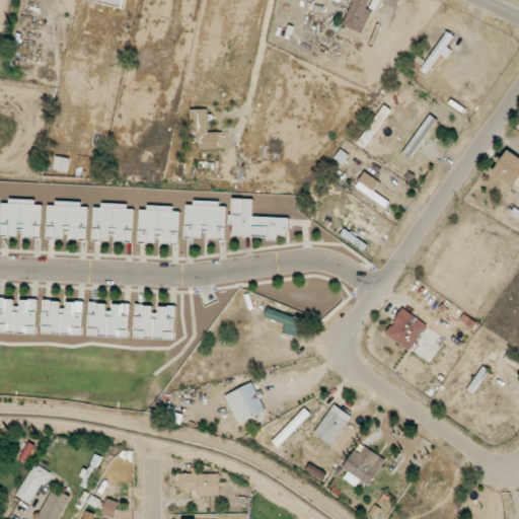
[(371,0),(354,0),(344,26),(364,33),(372,10),(368,9),(371,0)]
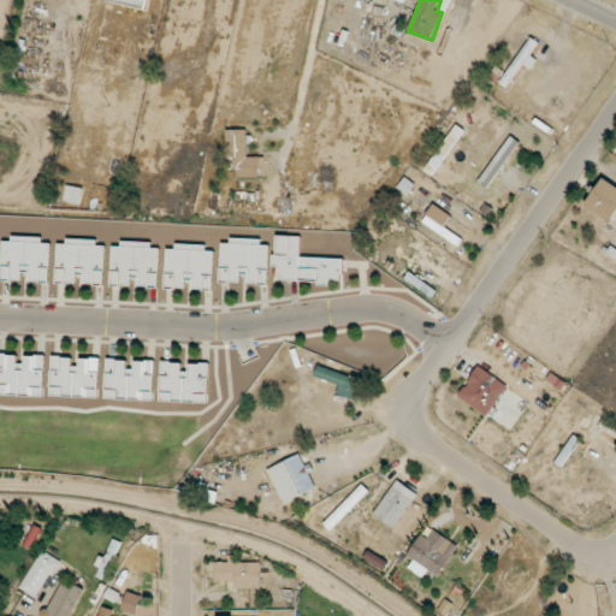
[(537,60),(531,55),(539,43),(531,37),(499,83),(508,88),(523,65),(531,70),(537,60)]
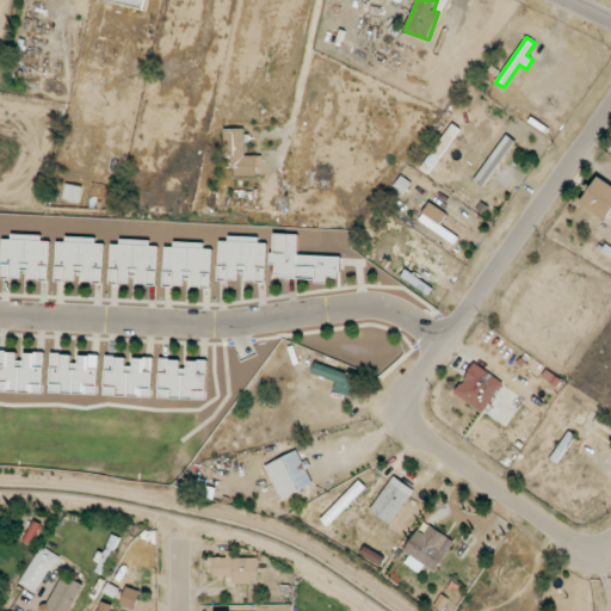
[(458,128),(450,123),(424,170),(432,174),(458,128)]
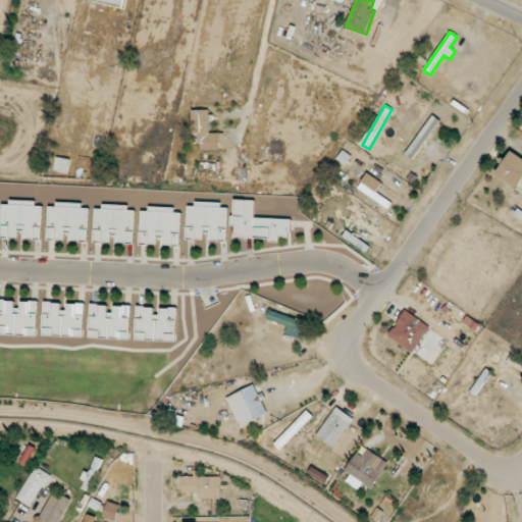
[(209,133),(210,110),(192,110),(191,134),(201,134),(201,150),(219,151),(219,141),(224,141),(224,134),(209,133)]
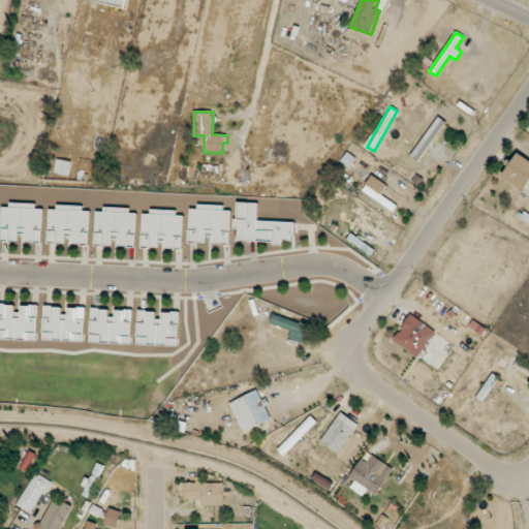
[(503,177),(525,190),(528,183),(528,160),(518,153),(503,177)]
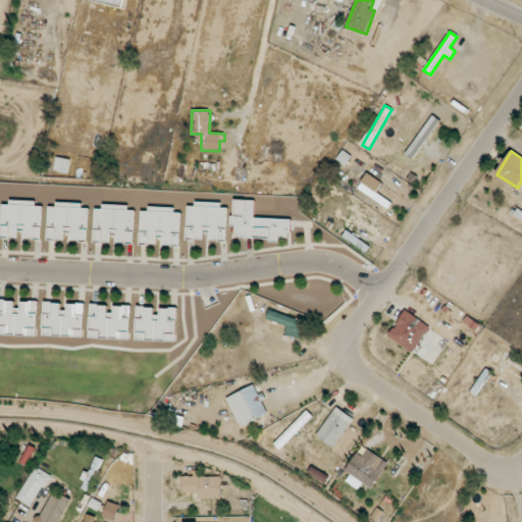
[(54,170),(68,173),(70,160),(56,157),(54,170)]
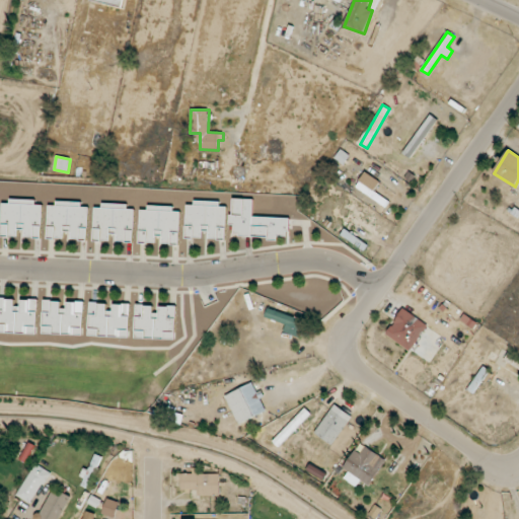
[(356,188),(379,202),(382,197),(374,192),(380,181),(365,172),(356,188)]
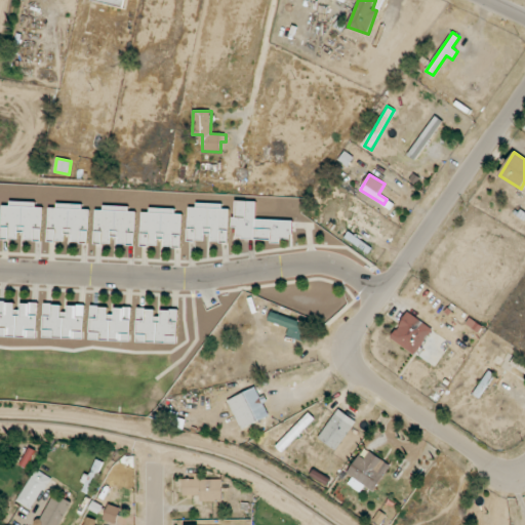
[(292,221),(255,219),(256,202),(237,201),(235,238),(281,240),(281,238),(291,238),(292,221)]
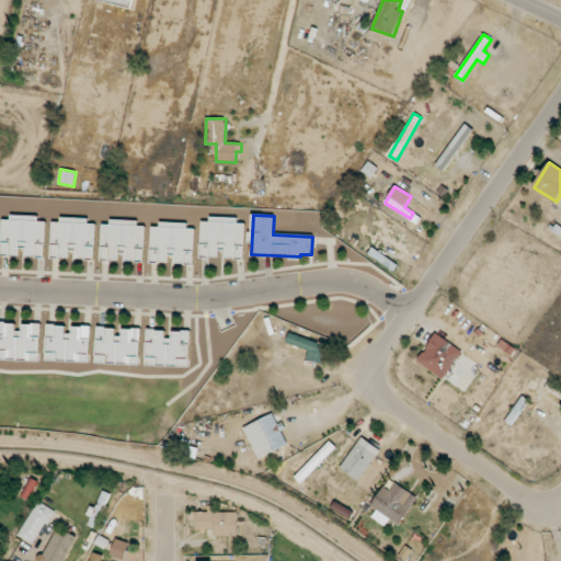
[(3,217),(2,253),(19,254),(19,239),(27,239),(26,254),(44,254),(45,218),(3,217)]
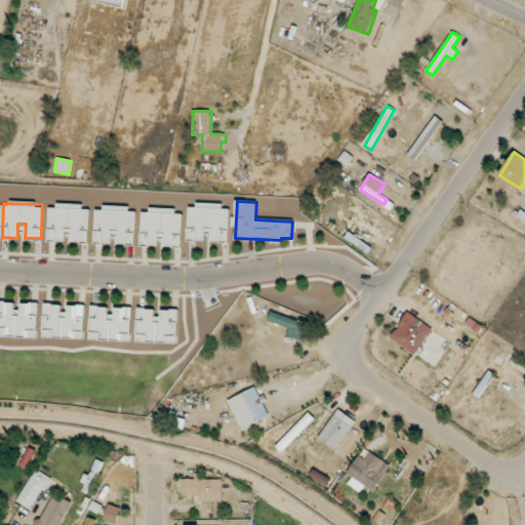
[(49,208),(48,239),(65,239),(65,226),(72,226),(72,241),(88,241),(88,205),(56,205),(56,208),(49,208)]
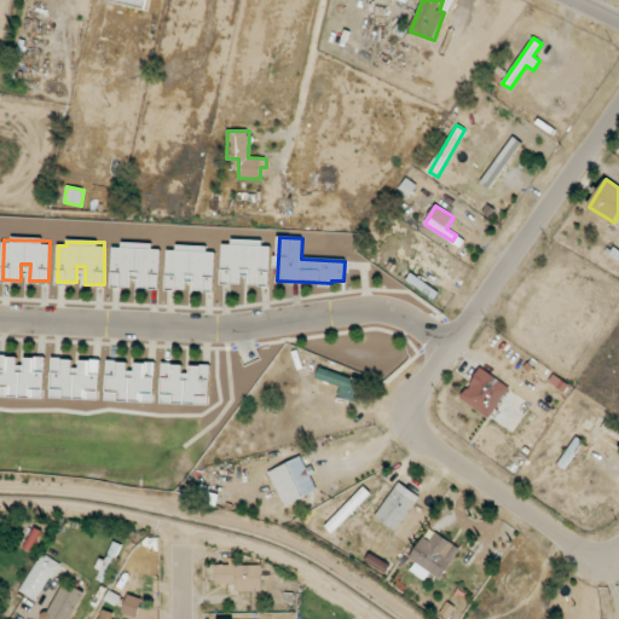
[(223,284),(241,284),(241,270),(250,270),(250,283),(268,283),(270,243),(224,242),(223,284)]
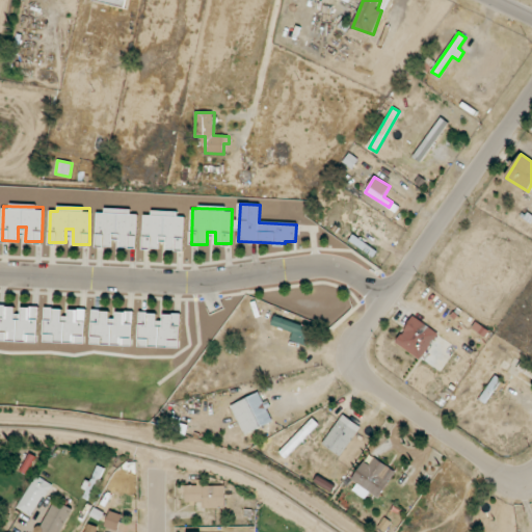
[(98,210),(96,246),(116,246),(116,244),(136,245),(137,212),(98,210)]
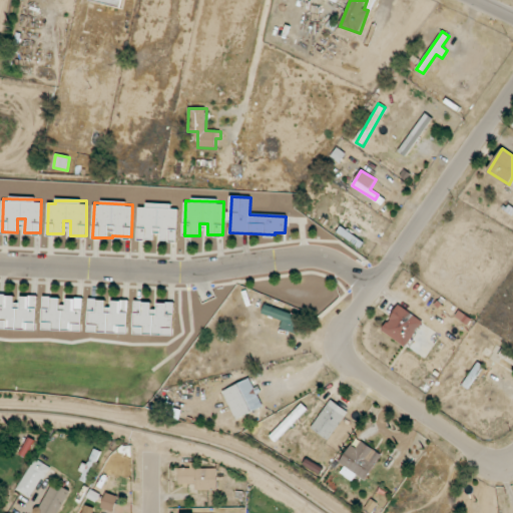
[(139,204),(138,237),(153,238),(153,224),(161,224),(161,239),(176,240),(178,206),(139,204)]
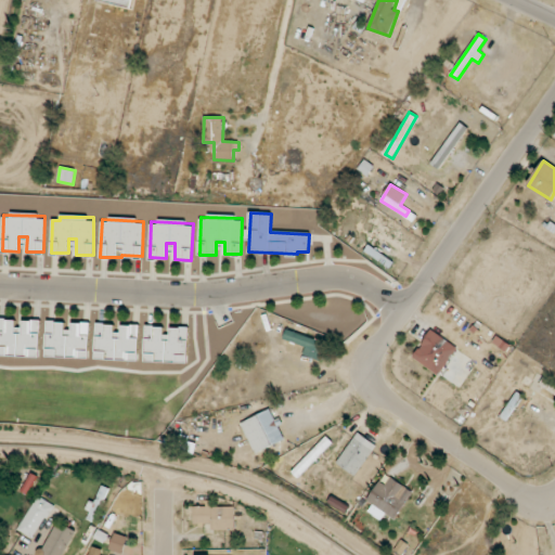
[(47,357),(88,358),(89,324),(73,323),(73,336),(64,336),(64,322),(48,322),(47,357)]
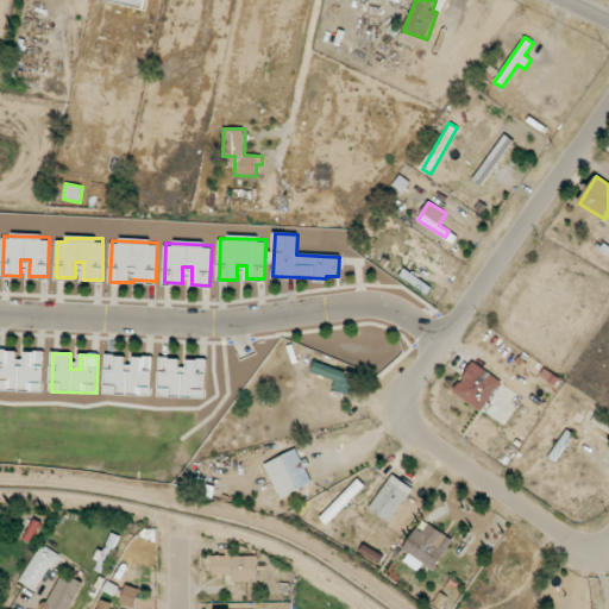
[(105,394),(151,395),(151,357),(133,357),(133,372),(125,372),(125,356),(106,356),(105,394)]
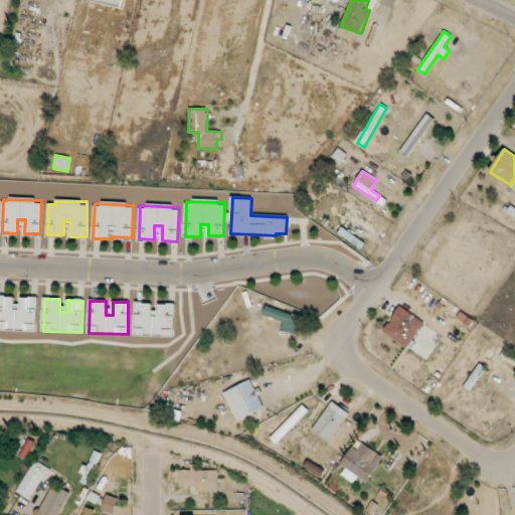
[(135,335),(173,336),(174,304),(156,304),(136,303),(135,335)]
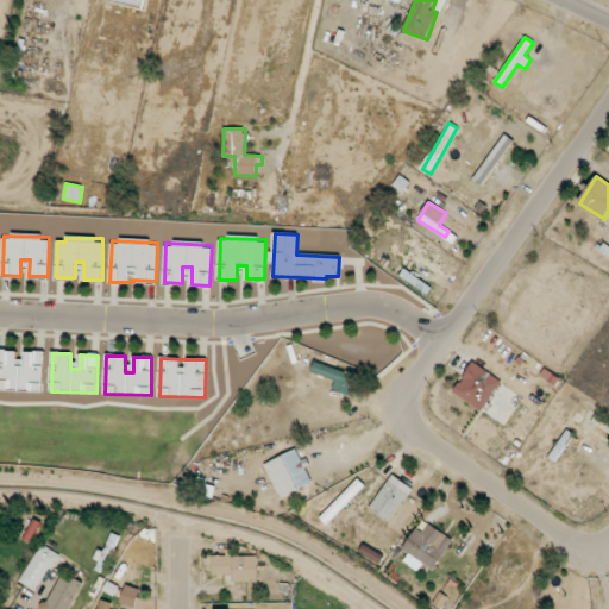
[(336,381),(333,389),(352,396),(358,376),(314,362),(311,372),(336,381)]
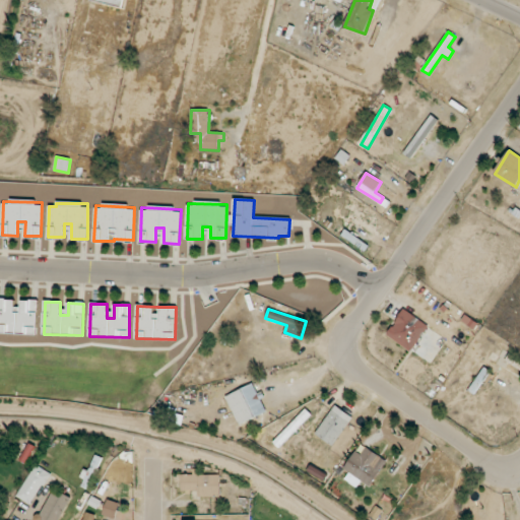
[(386,335),(411,351),(429,325),(403,309),(386,335)]
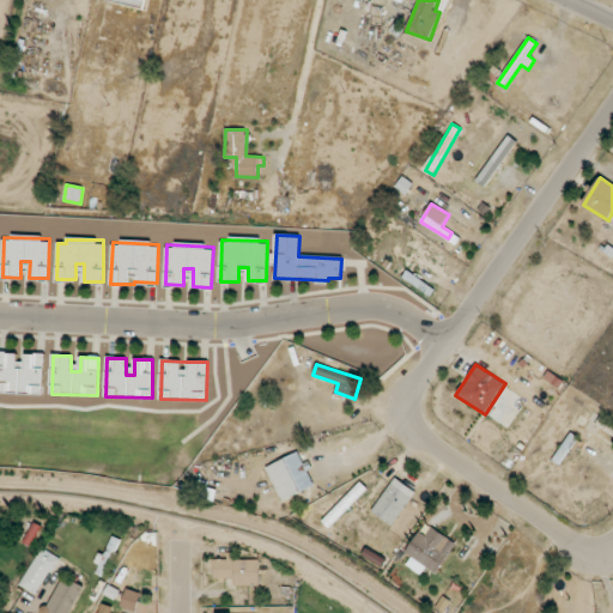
[(314,486),(299,453),(266,467),(280,501),(314,486)]
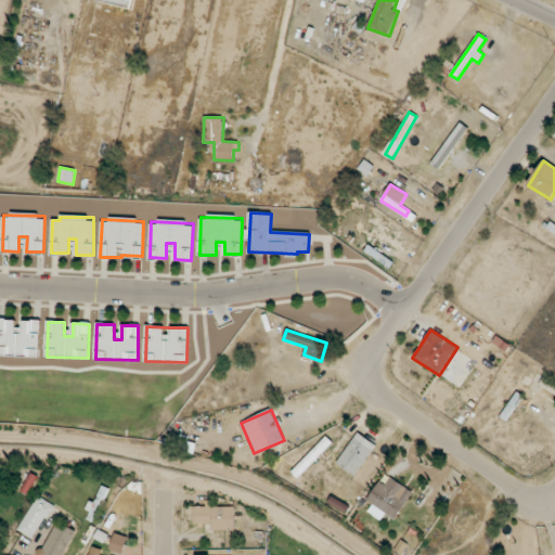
[(376,446),(358,433),(336,463),(355,476),(376,446)]
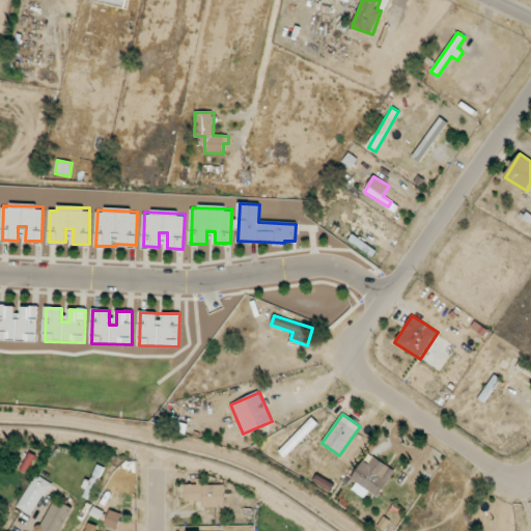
[(318,423),(312,418),(279,451),(284,456),(318,423)]
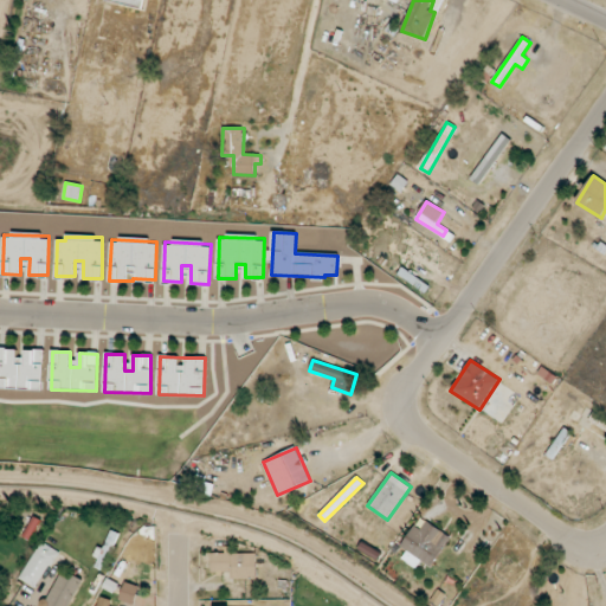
[(432,567),(451,537),(427,521),(421,530),(414,526),(400,547),(432,567)]
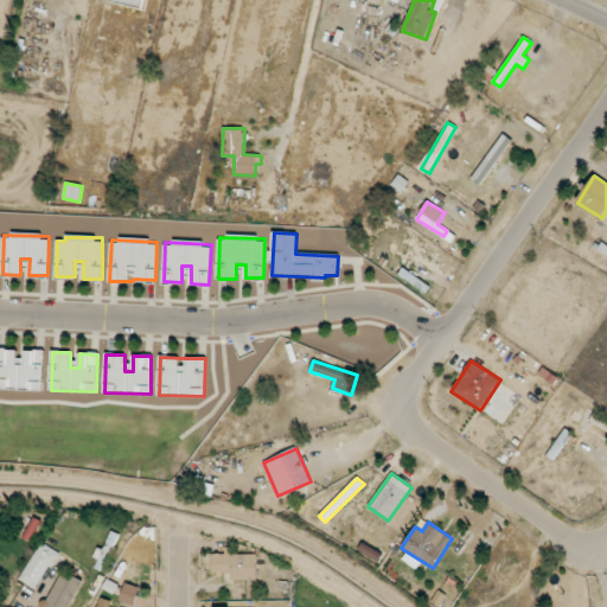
[(57,551),(40,542),(20,581),(37,589),(57,551)]
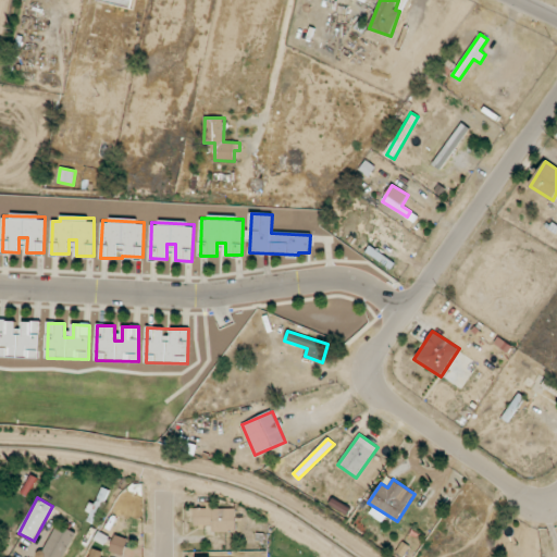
[(236,532),(235,508),(210,509),(210,508),(194,508),(194,527),(212,525),(213,532),(236,532)]
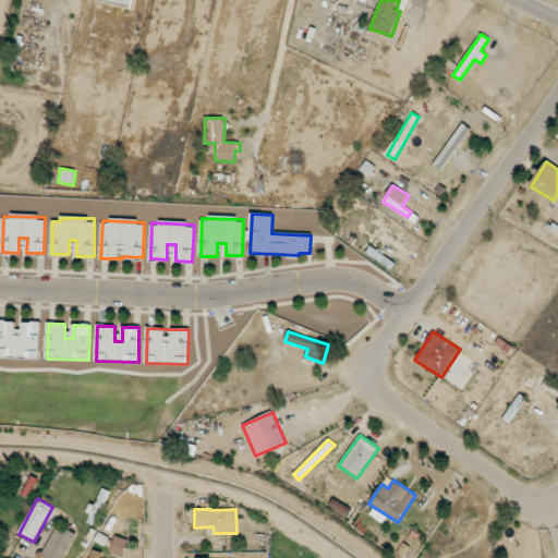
[(39,557),(63,557),(76,533),(57,523),(39,557)]
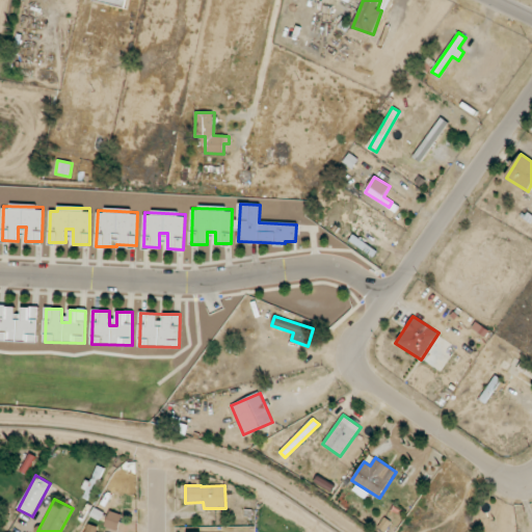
[(105,527),(122,531),(126,531),(131,519),(109,511),(105,527)]
